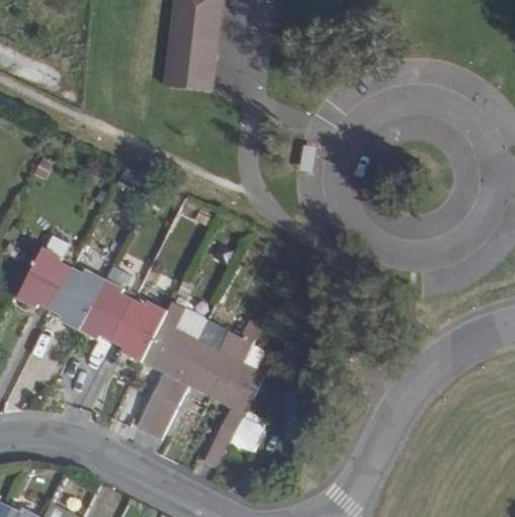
[(175,0),(165,89),(212,95),(219,53),(210,52),(218,0),(175,0)]
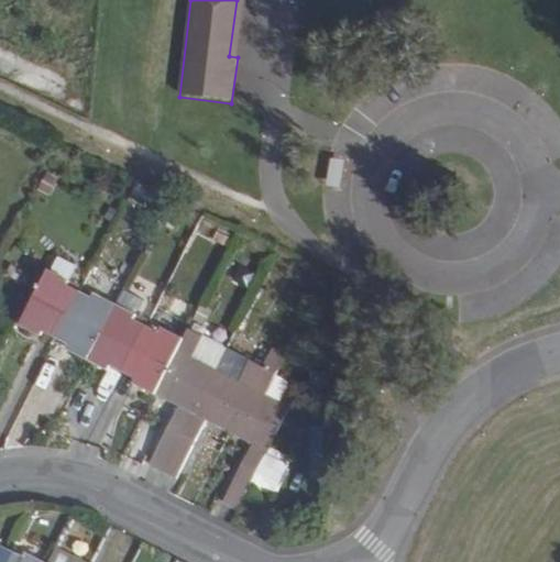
[(51,271),(68,281),(76,266),(57,257),(51,271)]
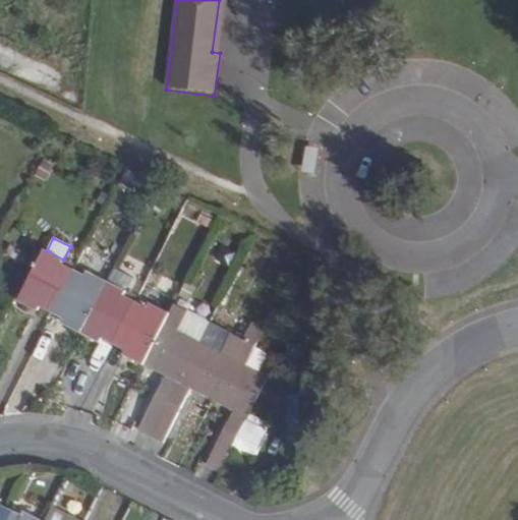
[(36,303),(51,311),(69,274),(74,265),(63,260),(47,250),(44,249),(18,301),(33,308),(36,303)]
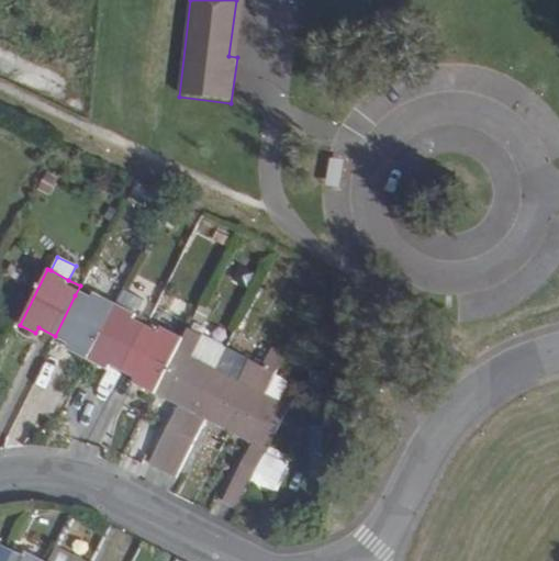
[(133,272),(125,289),(143,299),(152,282),(133,272)]
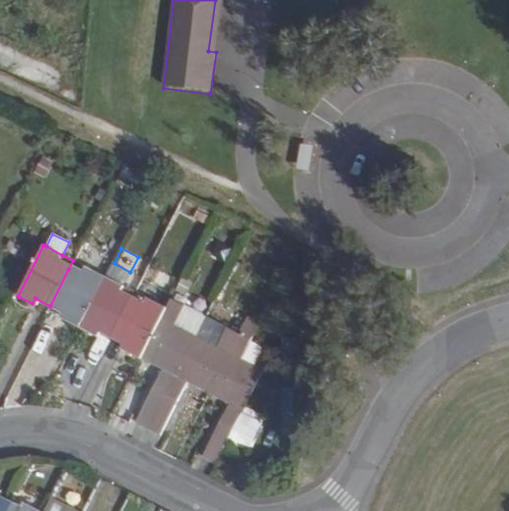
[(78,326),(79,326),(103,276),(86,267),(73,260),(68,269),(50,306),(67,314),(64,319),(78,326)]
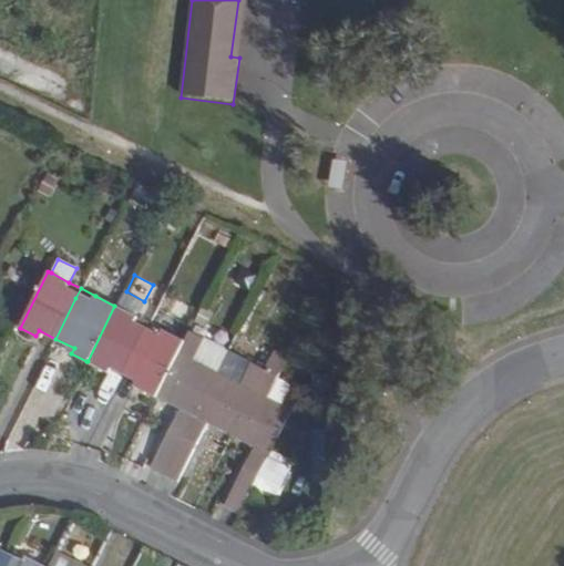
[(143,332),(149,322),(135,316),(142,301),(122,290),(114,306),(88,361),(86,361),(104,369),(108,363),(123,372),(143,332)]
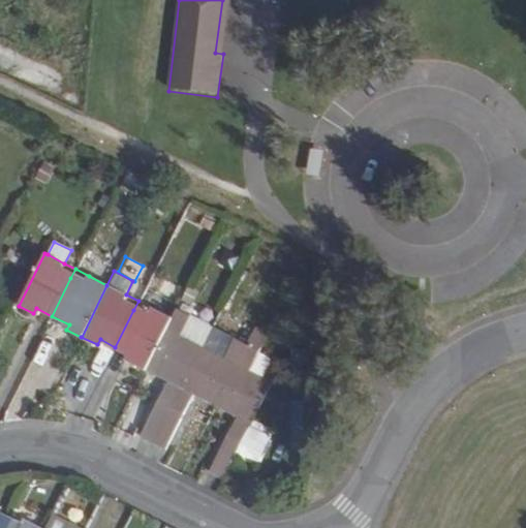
[(128,362),(144,369),(169,316),(151,307),(138,301),(133,310),(115,347),(131,356),(128,362)]
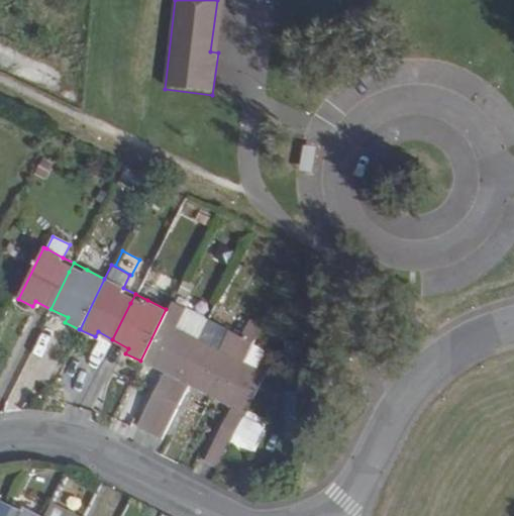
[(205,317),(171,300),(166,309),(140,360),(153,368),(157,362),(166,366),(136,424),(146,429),(195,337),(205,317)]
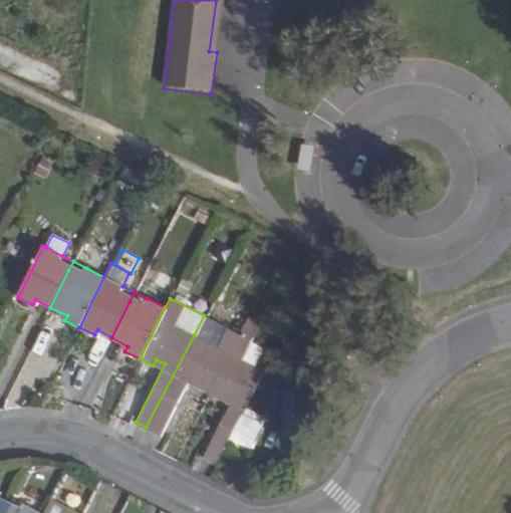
[(225,326),(204,315),(194,335),(215,346),(225,326)]
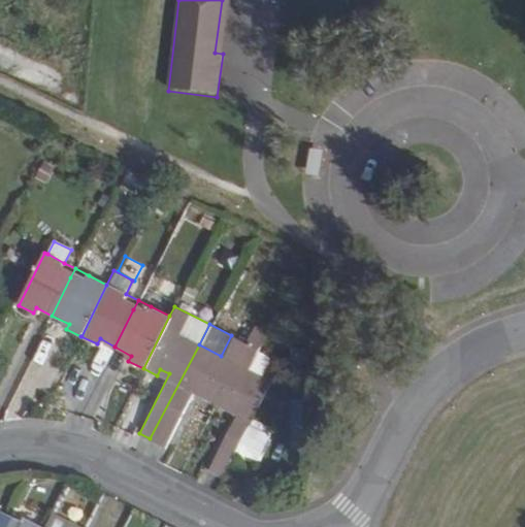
[(252,326),(244,341),(214,403),(227,409),(230,403),(239,408),(207,469),(221,475),(232,453),(247,424),(269,380),(247,369),(258,348),(265,333),(252,326)]
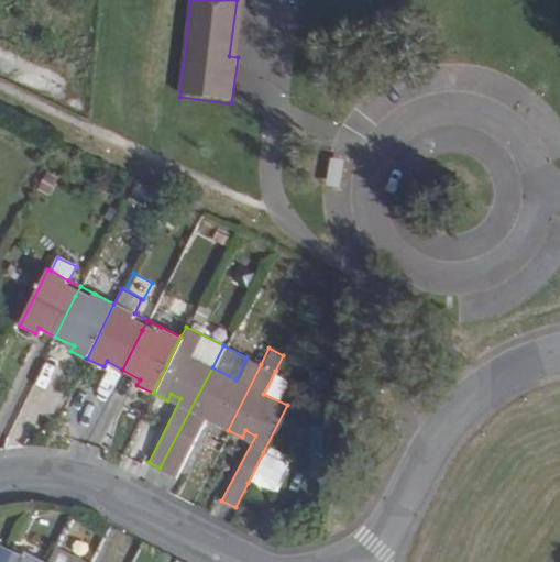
[(213,422),(228,430),(261,364),(246,357),(235,379),(212,367),(160,467),(175,476),(208,410),(217,416),(213,422)]
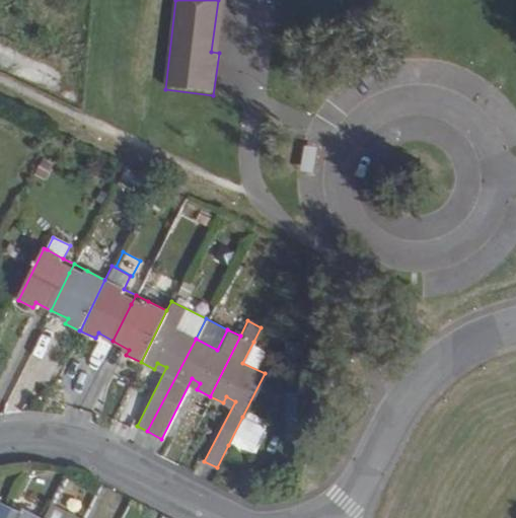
[(295,438),(296,394),(285,394),(284,441),(291,438),(295,438)]
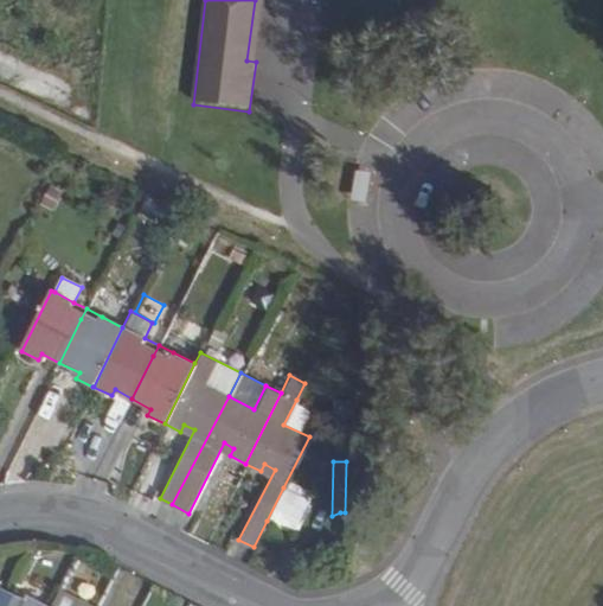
[(308,499),(283,488),(267,521),(292,534),(308,499)]
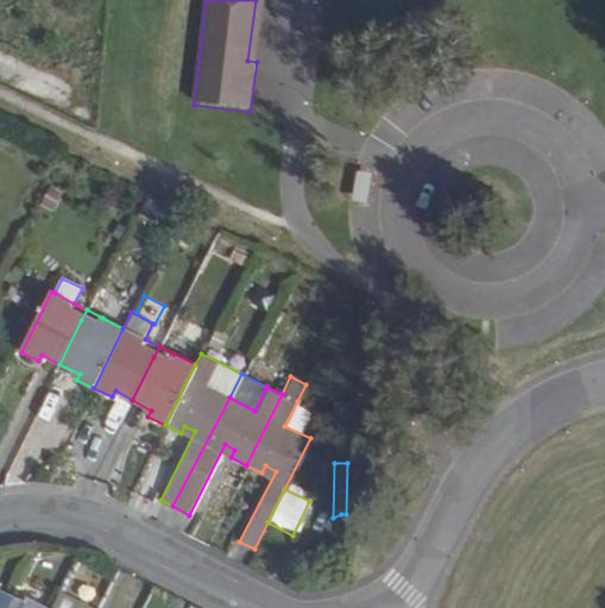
[(93,607),(56,589),(46,607),(93,607)]
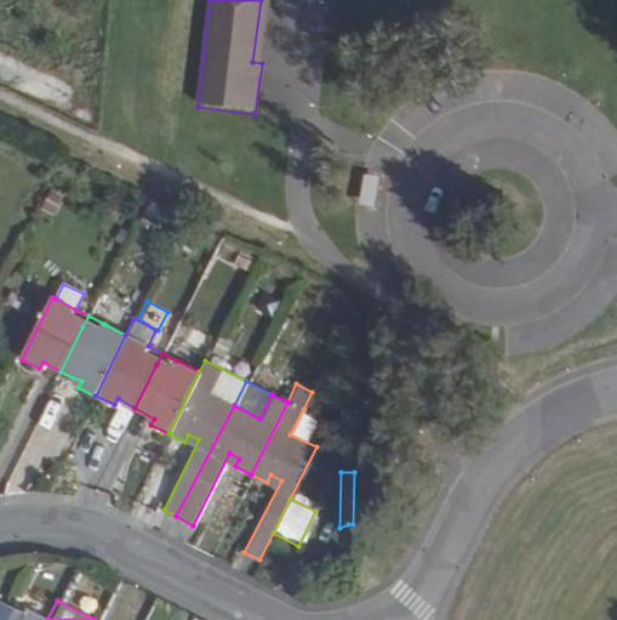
[(47,619),(27,609),(22,619),(5,612),(0,618),(0,619),(47,619)]
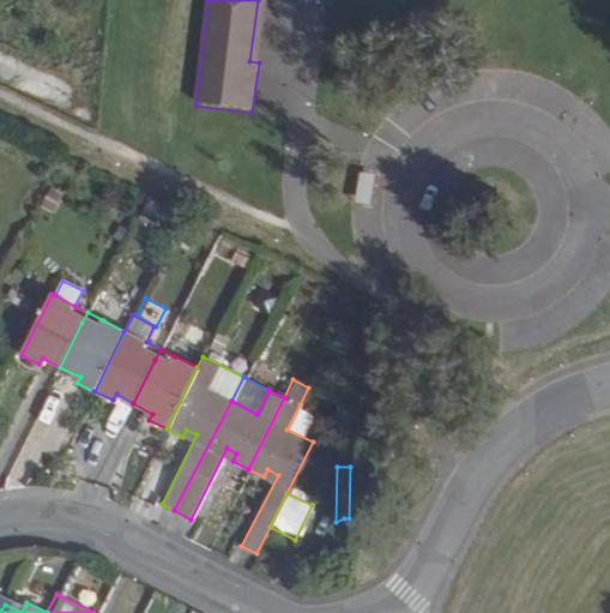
All buildings are outlined.
